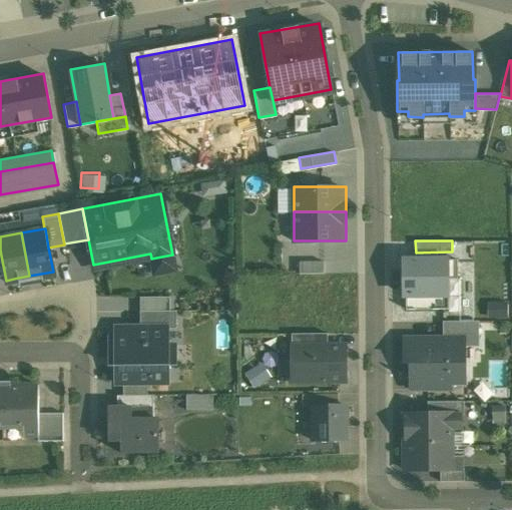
[(458,279),(458,260),(402,261),(402,309),(447,309),(447,293),(442,293),(442,279),(458,279)]
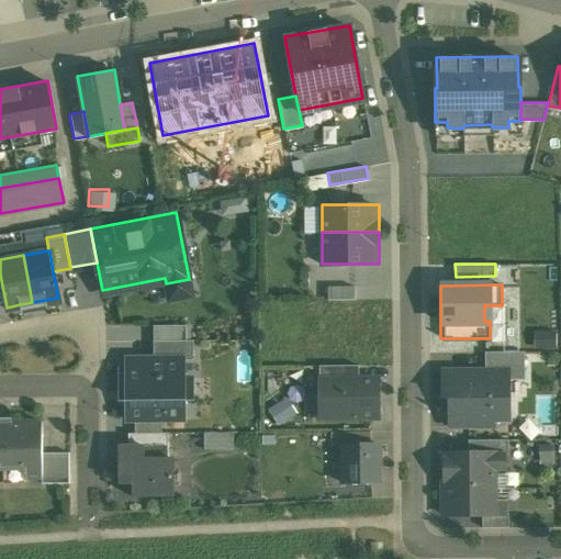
[(186,323),(153,323),(153,341),(186,339),(186,323)]
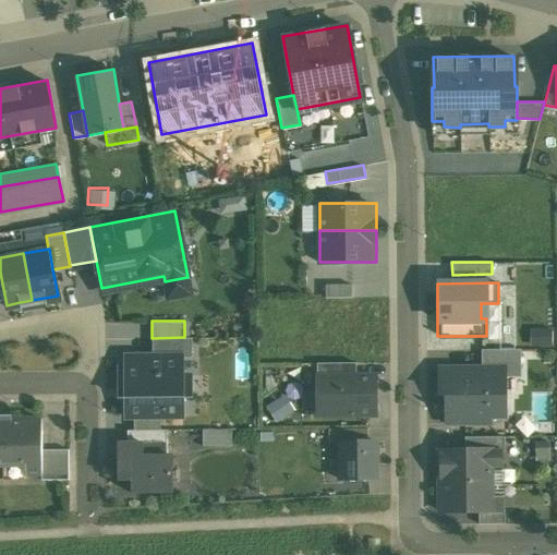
[(530,328),(531,347),(551,347),(551,327),(530,328)]
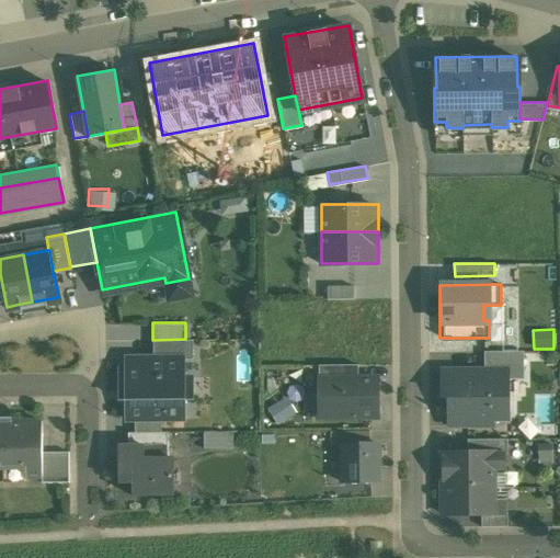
[(185,339),(152,340),(152,356),(182,356),(193,356),(192,339),(185,339)]
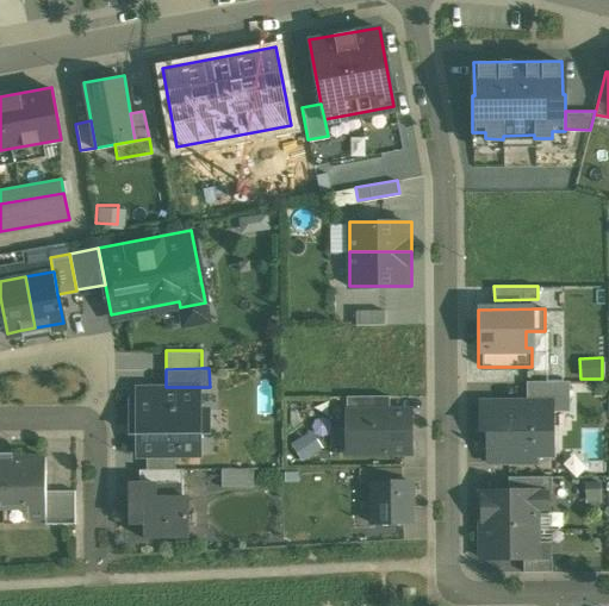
[(569,379),(526,380),(526,398),(551,398),(551,400),(569,399),(569,379)]
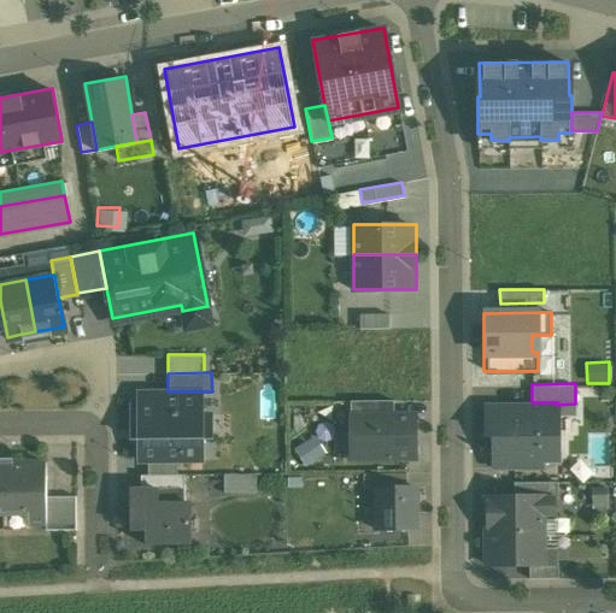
[(139,436),(139,459),(148,459),(177,458),(201,458),(201,437),(212,437),(212,411),(200,412),(200,392),(168,392),(138,393),(138,404),(130,404),(132,436),(139,436)]
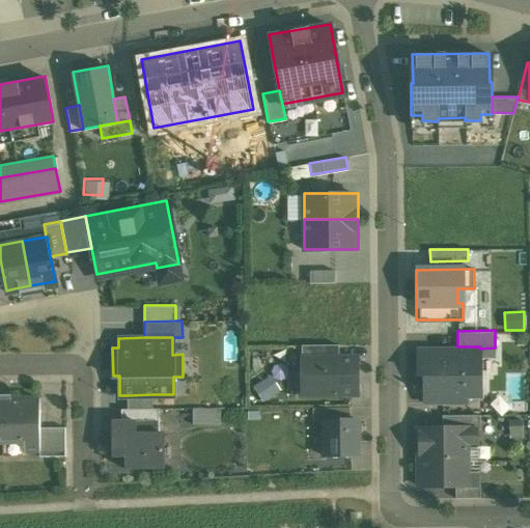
[(518,337),(502,338),(503,351),(519,351),(518,337)]
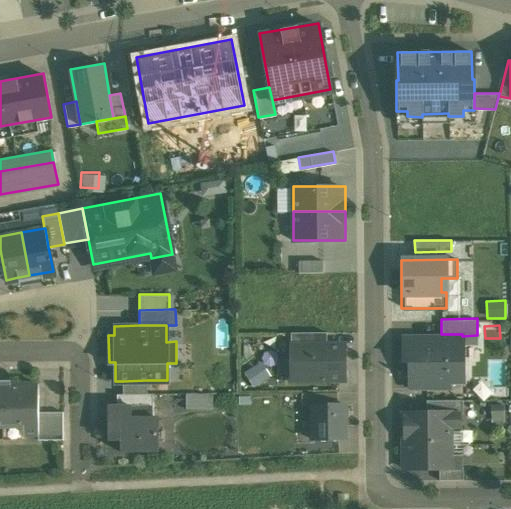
[(326,331),(290,331),(290,343),(326,343),(326,331)]
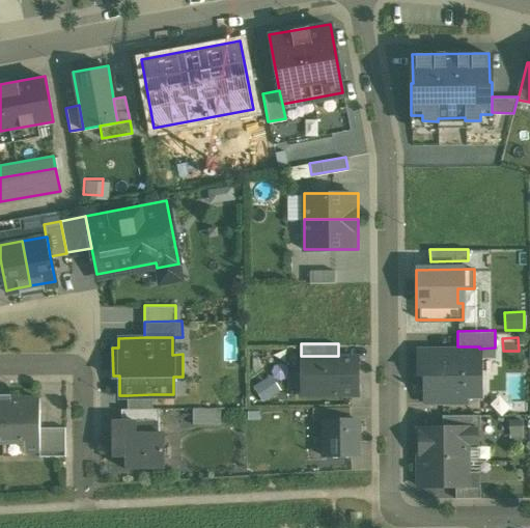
[(457,346),(417,348),(417,373),(423,373),(424,401),(465,400),(465,394),(479,394),(479,349),(479,346),(457,346)]
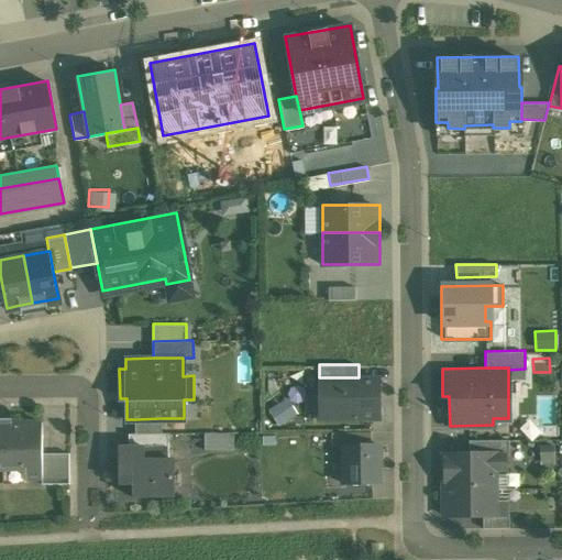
[(359,377),(319,377),(319,417),(378,416),(378,377),(359,377)]
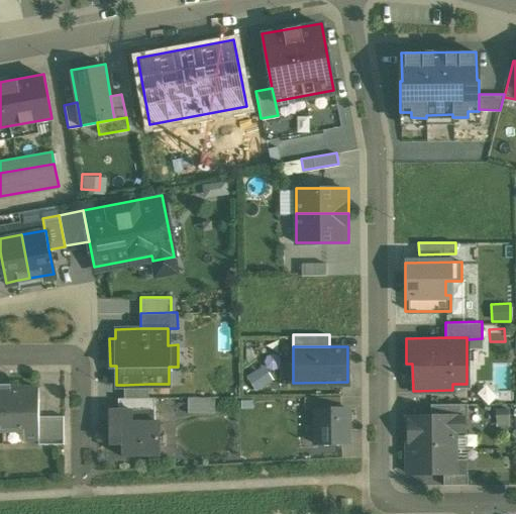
[(252,387),(271,379),(265,365),(246,373),(252,387)]
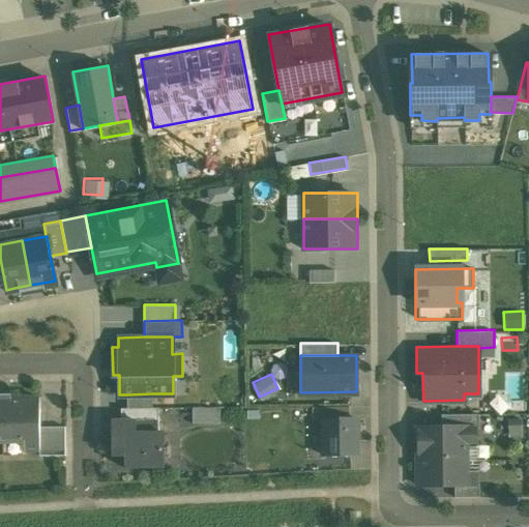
[(38,396),(9,396),(9,391),(1,392),(2,441),(23,441),(23,448),(38,448),(39,425),(38,409),(39,409),(38,396)]
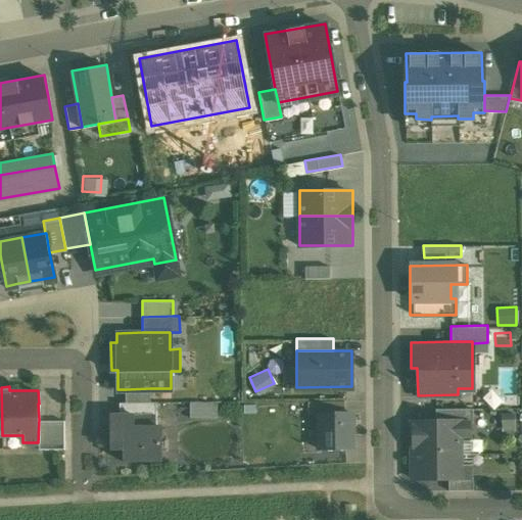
[(150,400),(150,388),(126,389),(126,402),(150,400)]
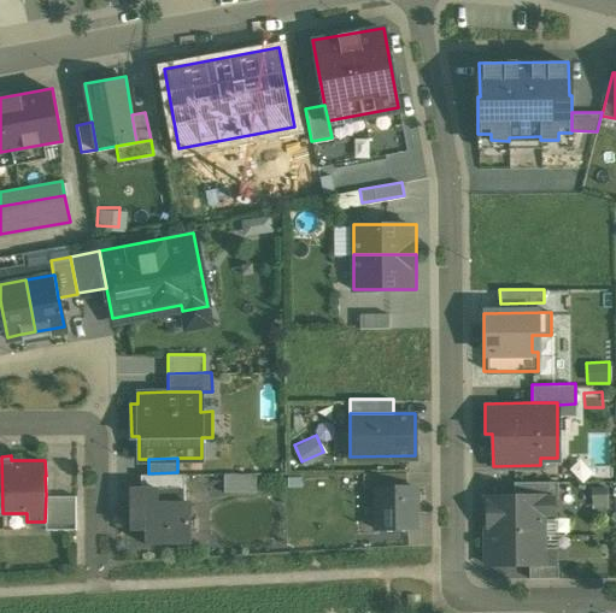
[(252,489),(252,471),(221,471),(221,489),(252,489)]
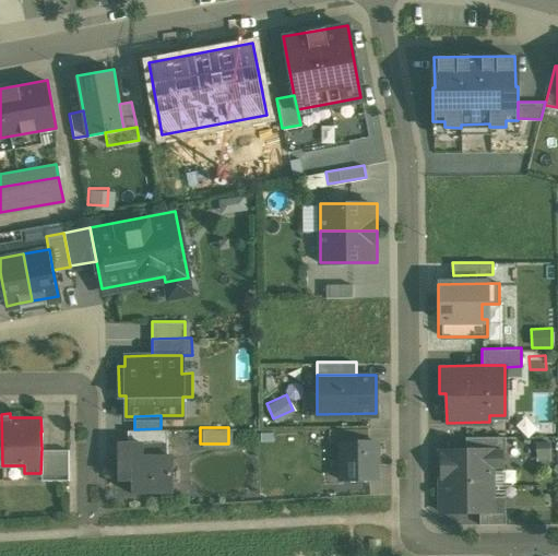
[(339,440),(368,440),(367,427),(330,428),(329,440),(339,440)]
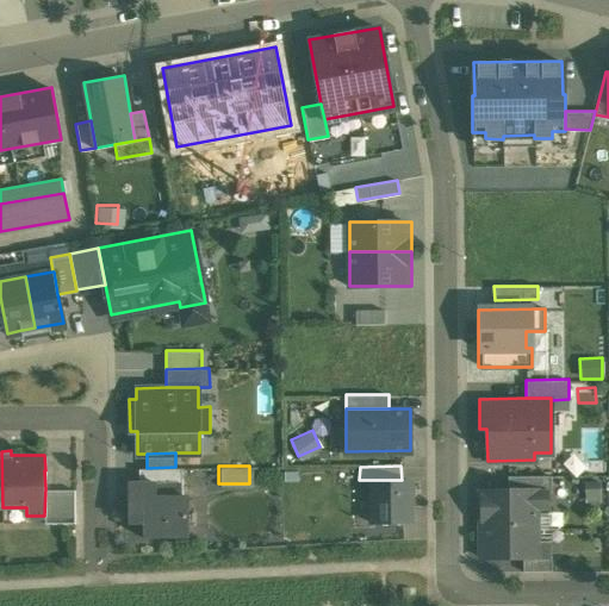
[(181,495),(181,467),(175,467),(147,468),(138,468),(138,481),(154,481),(154,495),(181,495)]
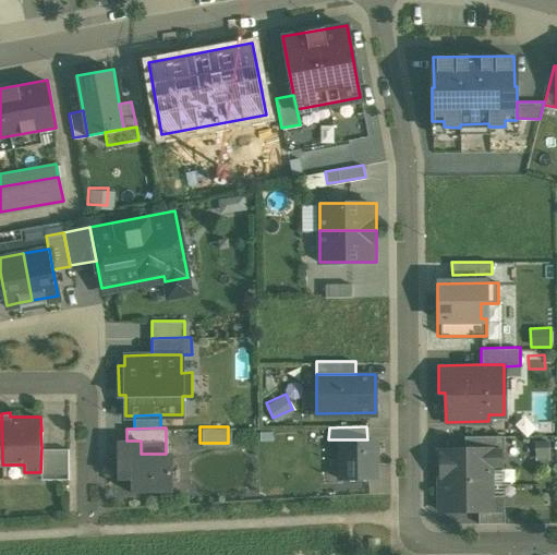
[(504,434),(464,435),(464,448),(501,447),(501,448),(504,448),(504,434)]
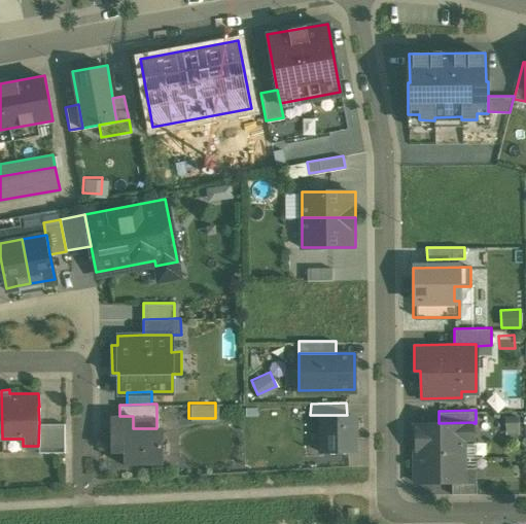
[(347,415),(319,415),(319,451),(355,450),(354,415),(347,415)]
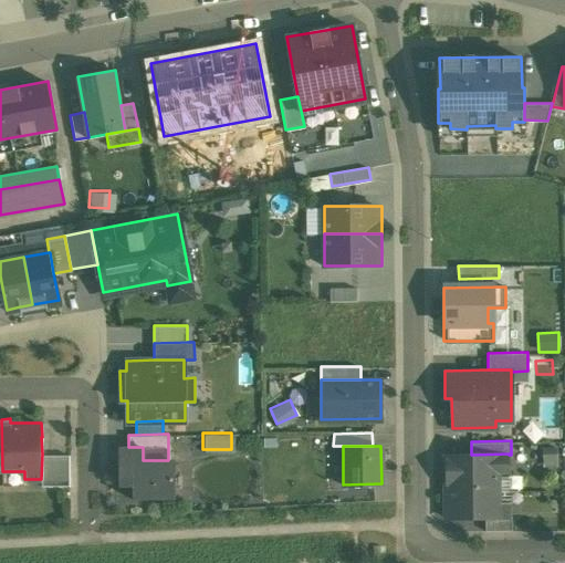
[(173,497),(173,460),(168,460),(143,460),(143,447),(128,447),(126,447),(119,448),(119,485),(133,485),(134,497),(173,497)]
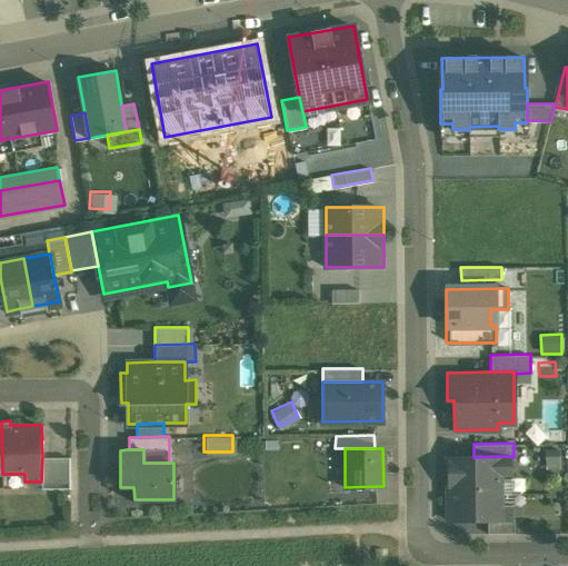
[(559,449),(546,450),(547,468),(560,467),(559,449)]
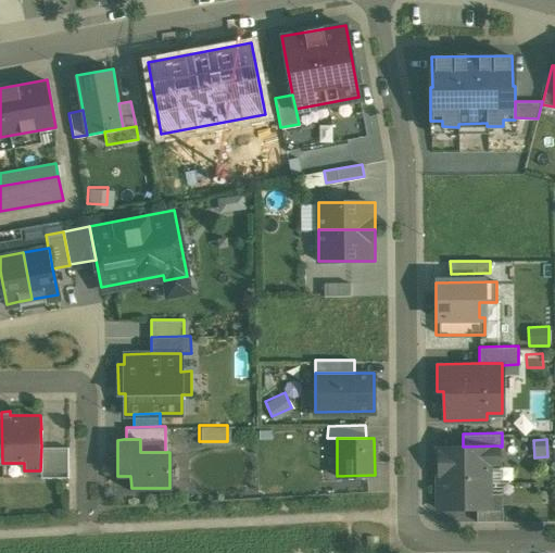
[(67,445),(41,445),(40,470),(40,476),(67,476),(67,445)]
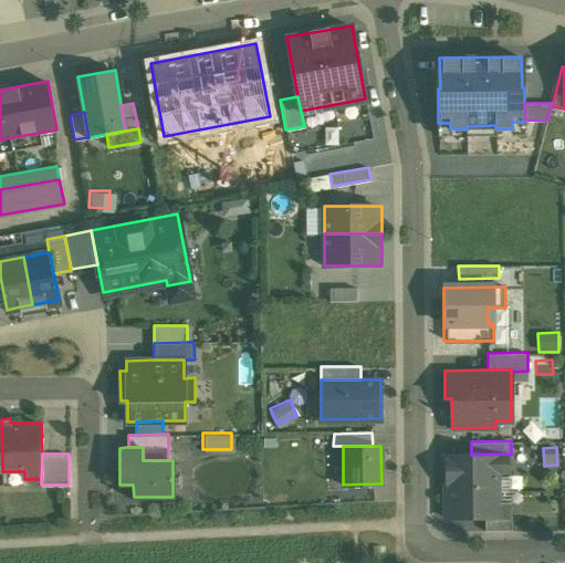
[(509,455),(509,454),(471,455),(446,455),(446,459),(445,459),(445,481),(446,481),(446,517),(484,517),(509,515),(509,514),(509,501),(499,501),(499,471),(509,471),(509,457),(509,455)]
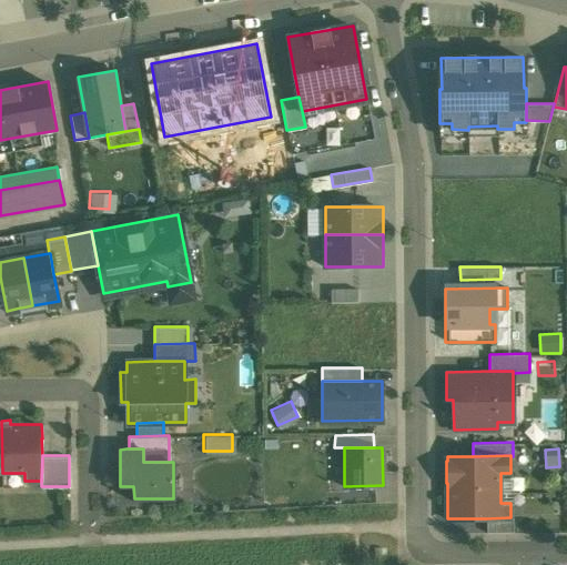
[(510,516),(510,517),(486,518),(486,531),(513,531),(513,516),(510,516)]
